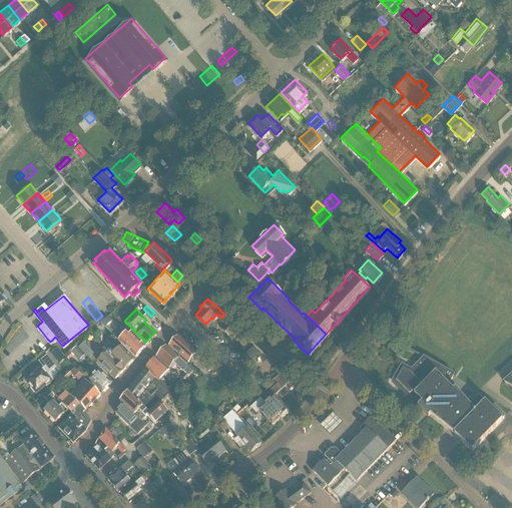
[(106,322),(110,318),(106,314),(100,319),(110,330),(112,328),(106,322)]
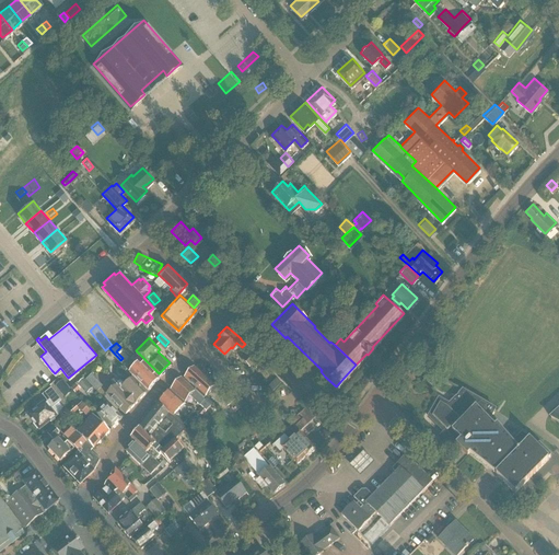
[(257,355),(249,347),(241,356),(248,363),(257,355)]
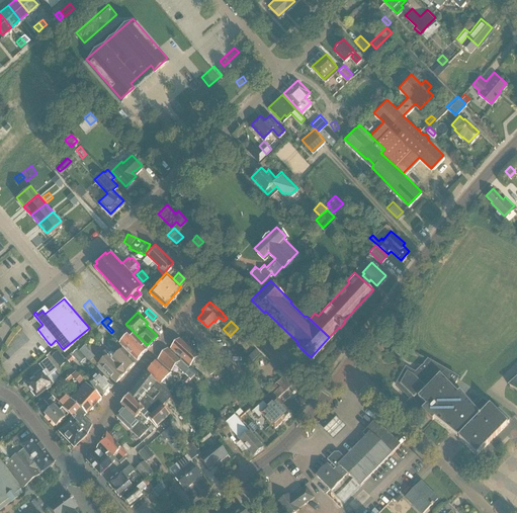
[(137,357),(146,347),(126,328),(124,330),(125,333),(119,341),(137,357)]
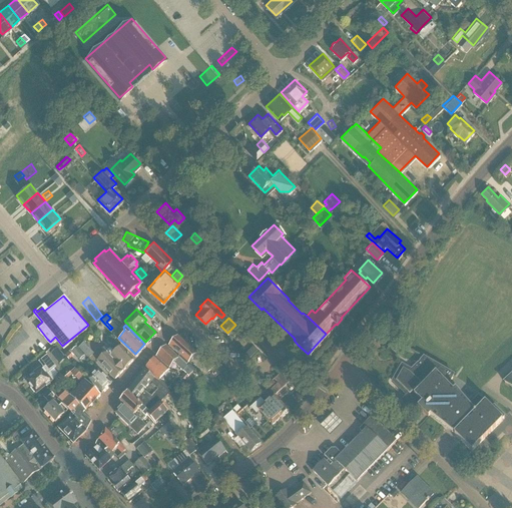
[(196,350),(176,332),(168,342),(177,351),(176,353),(185,361),(196,350)]
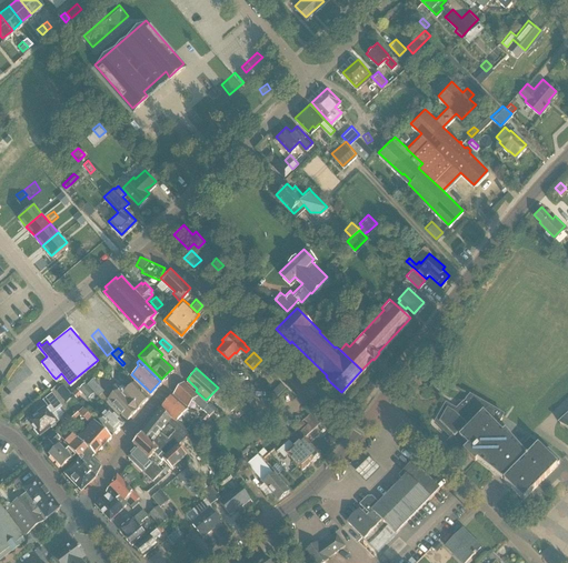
[(103,388),(92,376),(86,382),(97,393),(103,388)]
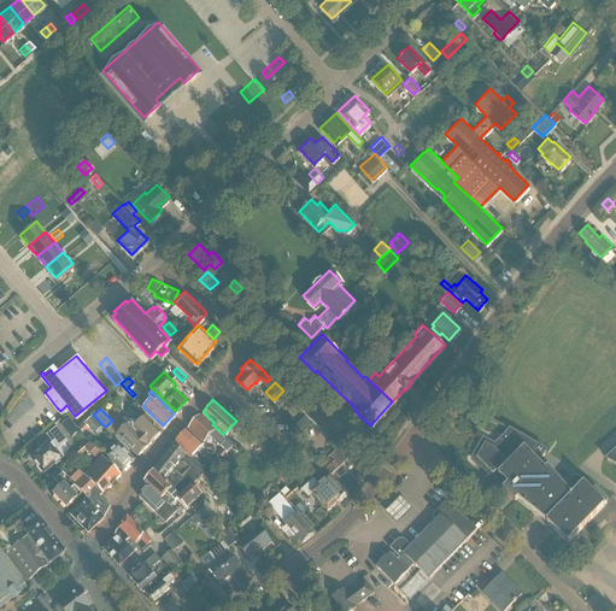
[(101,423),(91,412),(83,419),(87,424),(91,428),(93,426),(95,428),(101,423)]
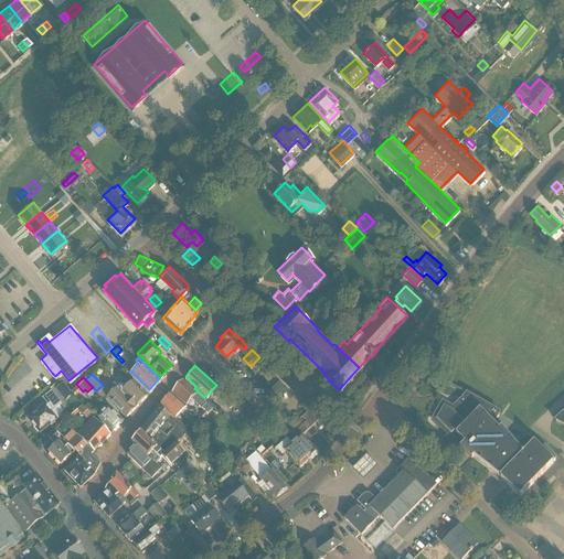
[(118,382),(115,377),(110,380),(115,385),(106,393),(126,414),(135,404),(116,384),(118,382)]
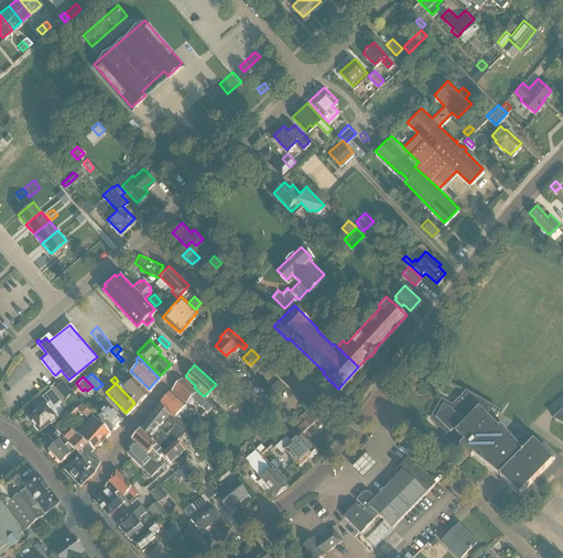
[(120,379),(118,381),(116,383),(134,403),(147,392),(131,376),(125,382),(123,381),(122,382),(120,379)]
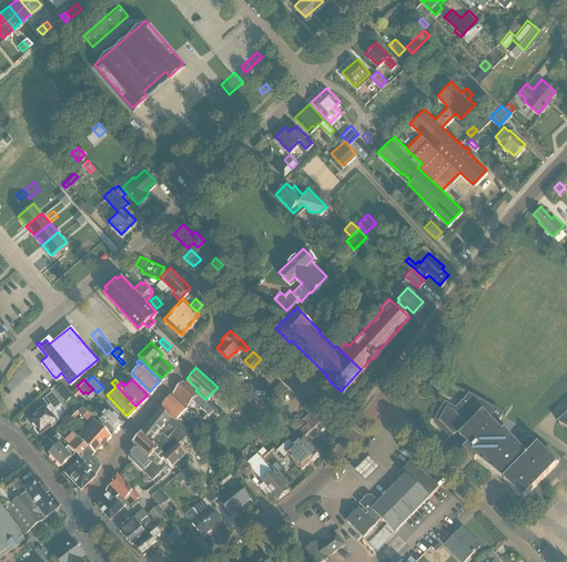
[(208,411),(212,407),(184,380),(182,382),(180,380),(172,389),(188,404),(192,397),(202,406),(204,409),(203,410),(203,409),(199,414),(199,415),(199,416),(202,419),(209,412),(208,411)]
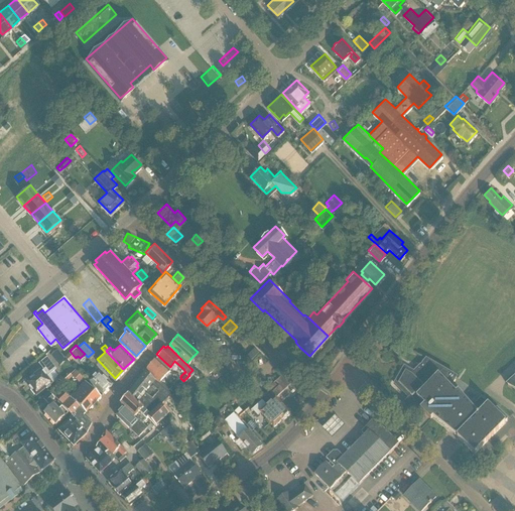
[(57,347),(50,352),(54,358),(61,353),(57,347)]
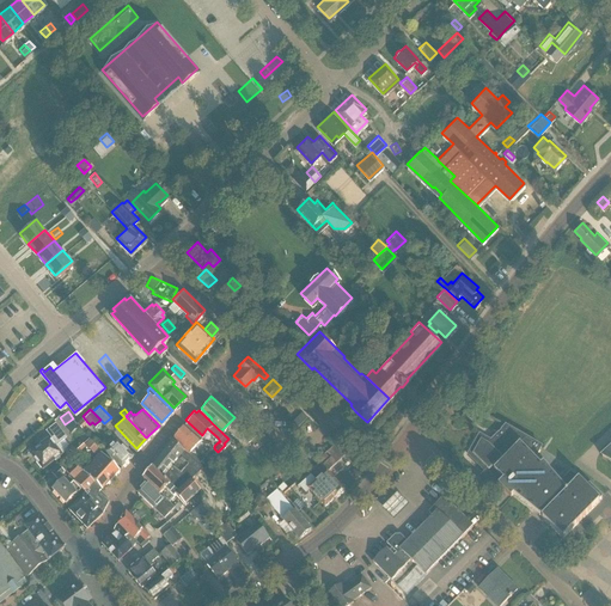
[(81,415),(75,420),(80,426),(86,421),(83,416),(81,415)]
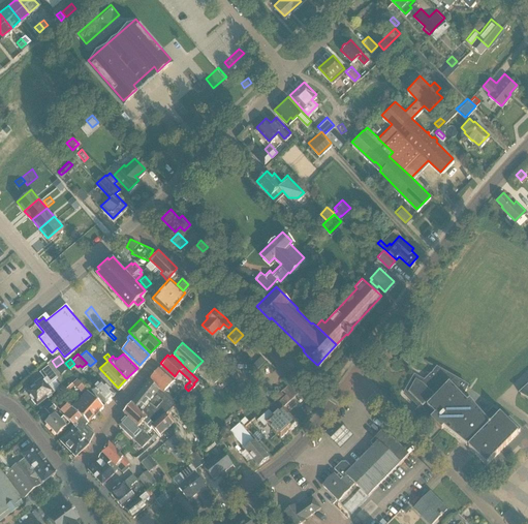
[(50,390),(52,389),(47,382),(57,374),(48,363),(39,369),(44,376),(42,378),(41,376),(36,380),(37,381),(28,390),(31,395),(30,396),(34,400),(35,399),(36,401),(45,393),(47,395),(51,392),(50,390)]
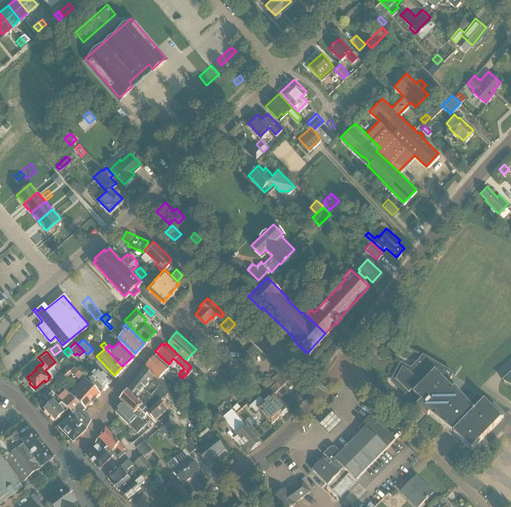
[(452,429),(470,447),(500,416),(494,410),(497,408),(492,403),(489,405),(476,393),(468,401),(447,377),(452,369),(422,352),(409,365),(400,360),(391,376),(405,391),(410,387),(420,397),(416,402),(426,411),(428,409),(450,427),(451,426),(453,428),(452,429)]
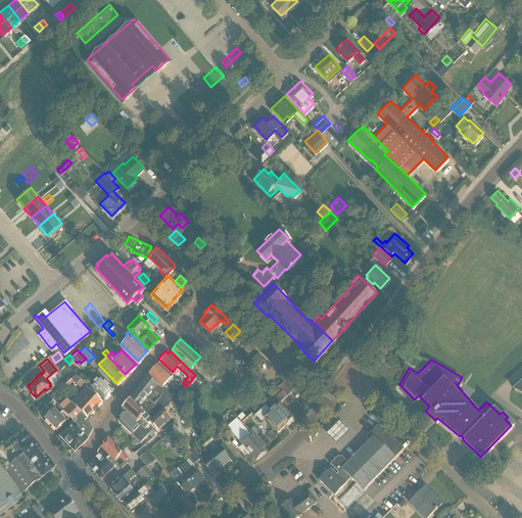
[(170,375),(172,373),(157,361),(147,372),(170,393),(174,388),(164,380),(170,375)]
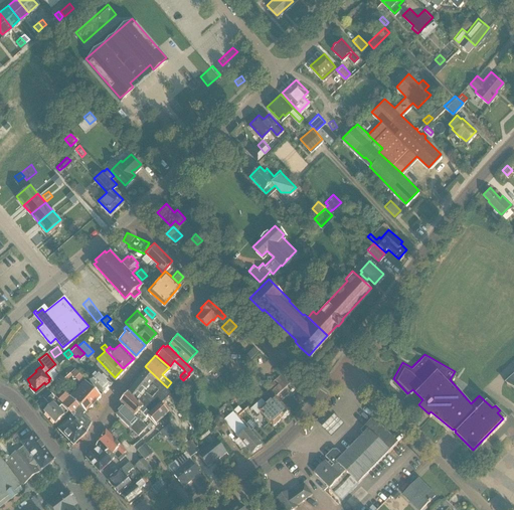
[(217,362),(212,355),(202,364),(208,370),(217,362)]
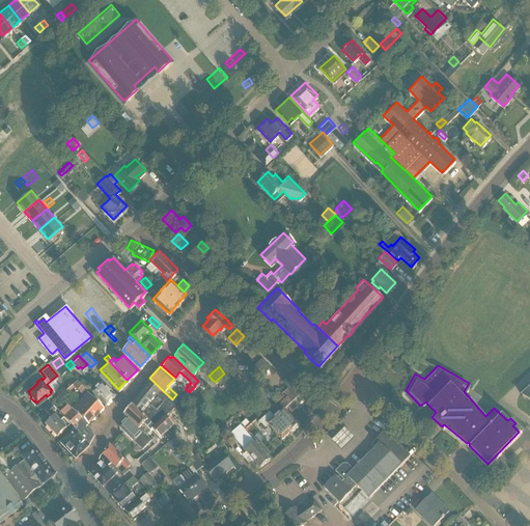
[(77,377),(72,382),(81,390),(86,385),(77,377)]
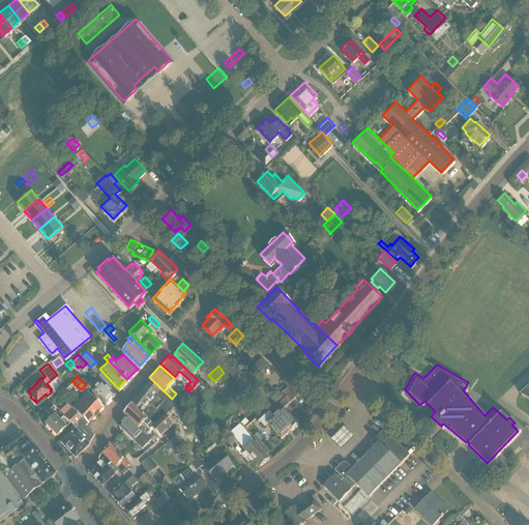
[(105,402),(115,391),(100,378),(91,388),(105,402)]
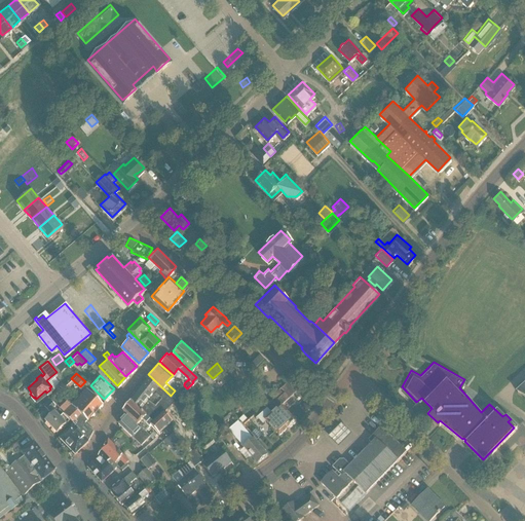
[(148,376),(129,399),(152,419),(163,409),(174,400),(152,380),(153,380),(148,376)]
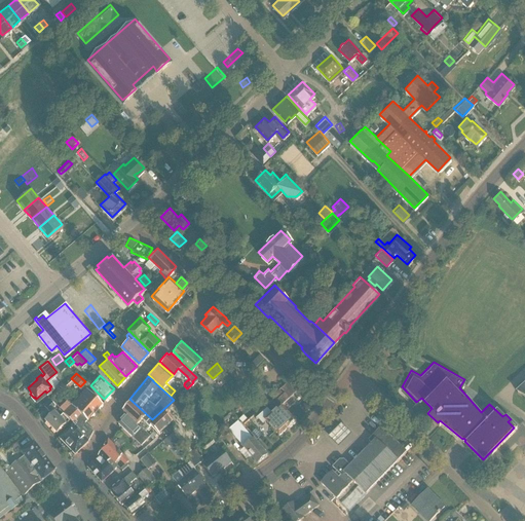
[(83,414),(86,417),(102,401),(85,385),(70,402),(67,398),(59,405),(64,409),(63,410),(72,419),(75,421),(83,414)]
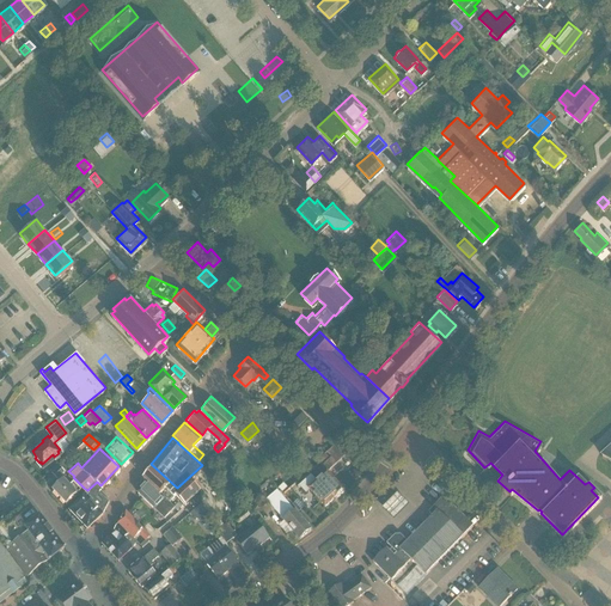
[(335,494),(343,487),(327,467),(336,458),(331,452),(317,465),(322,471),(307,484),(324,502),(334,493),(335,494)]
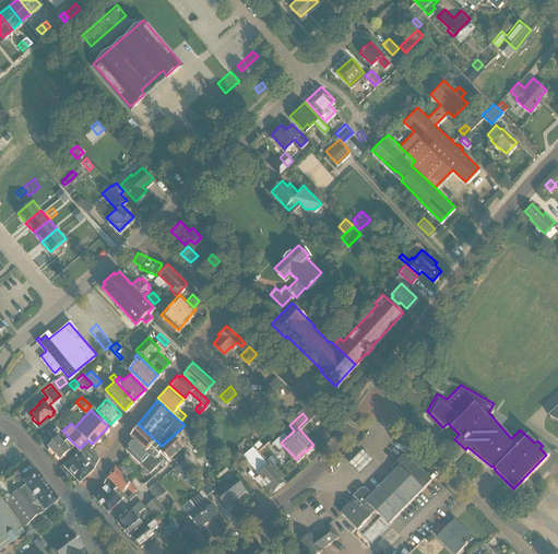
[(321,422),(316,415),(310,421),(317,426),(321,422)]
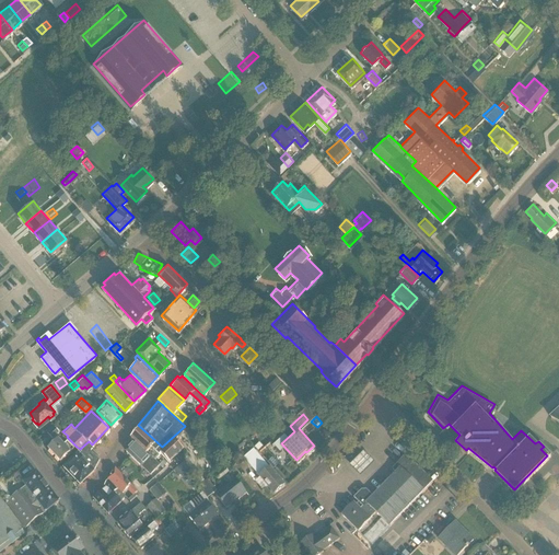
[(51,435),(58,428),(54,424),(46,430),(51,435)]
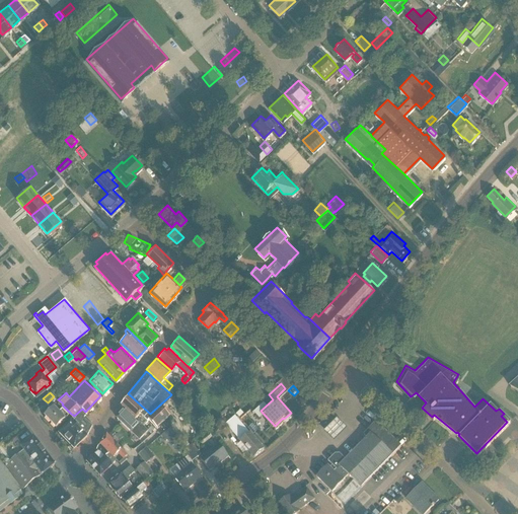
[(135,416),(143,423),(148,417),(155,424),(168,412),(161,404),(150,414),(128,393),(121,402),(124,406),(135,416)]
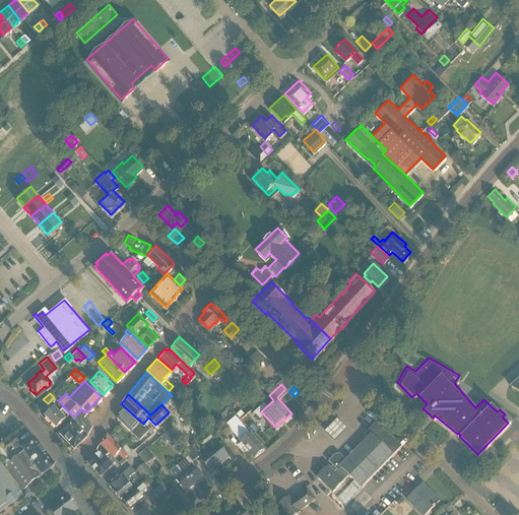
[(302,394),(299,397),(304,403),(307,400),(302,394)]
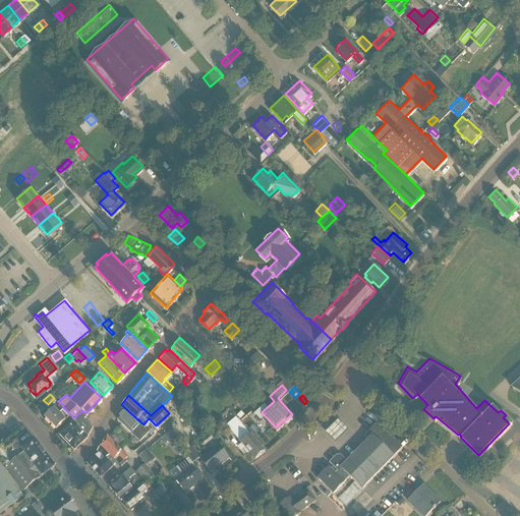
[(55,425),(67,412),(61,406),(58,409),(53,405),(44,413),(55,425)]
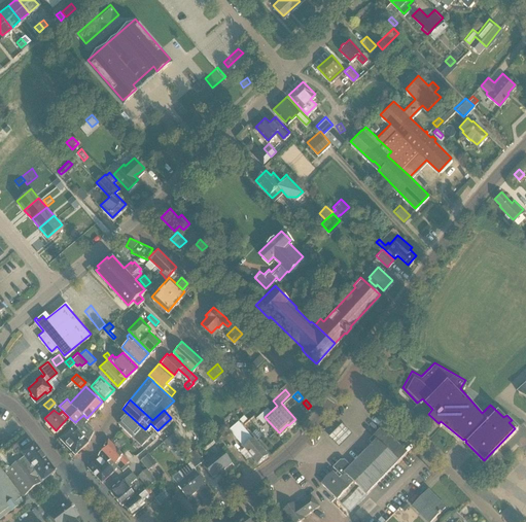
[(145,429),(137,422),(126,412),(117,421),(140,443),(149,433),(145,429)]
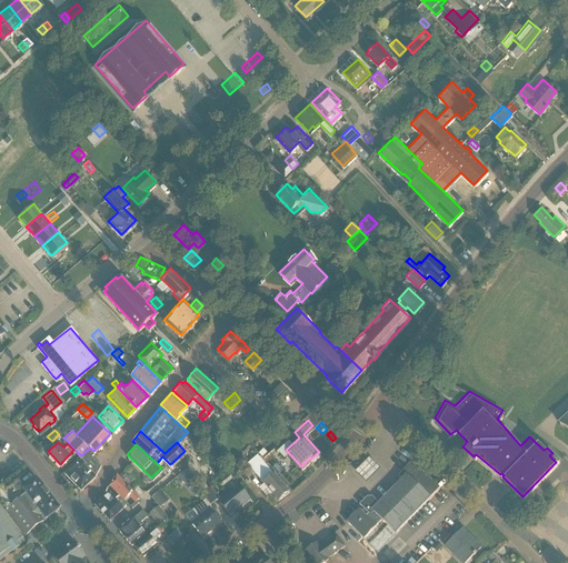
[(226,451),(220,445),(215,452),(219,456),(226,451)]
